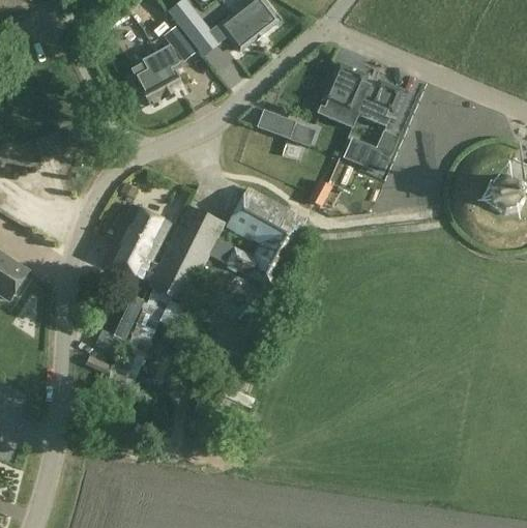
[(0,0),(0,12),(27,4),(26,0),(0,0)]
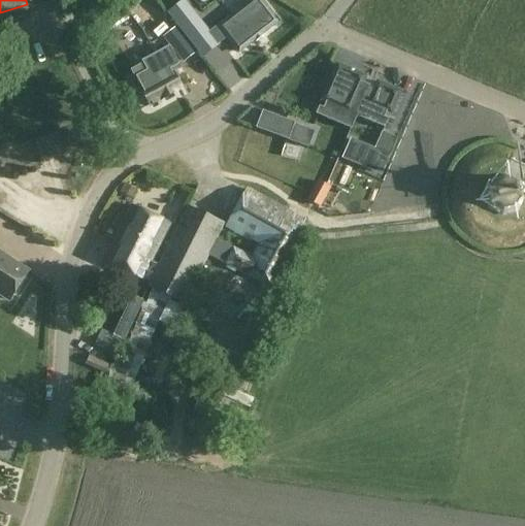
[(185,0),(171,10),(206,55),(221,43),(187,0),(185,0)]
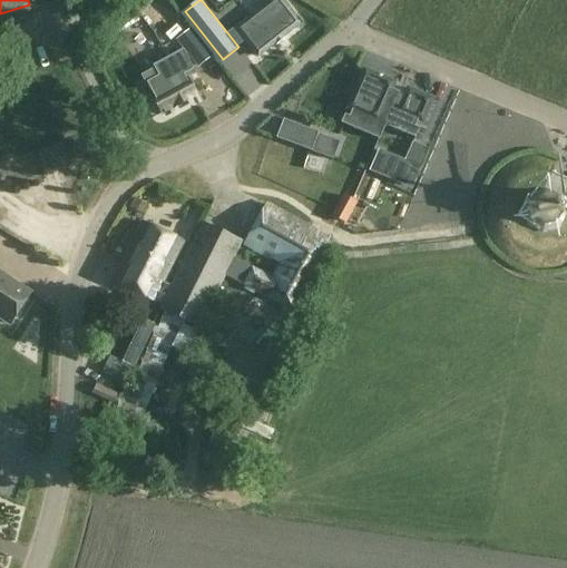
[(303,22),(285,0),(272,0),(238,27),(261,56),(277,42),(279,43),(287,38),(285,36),(303,22)]
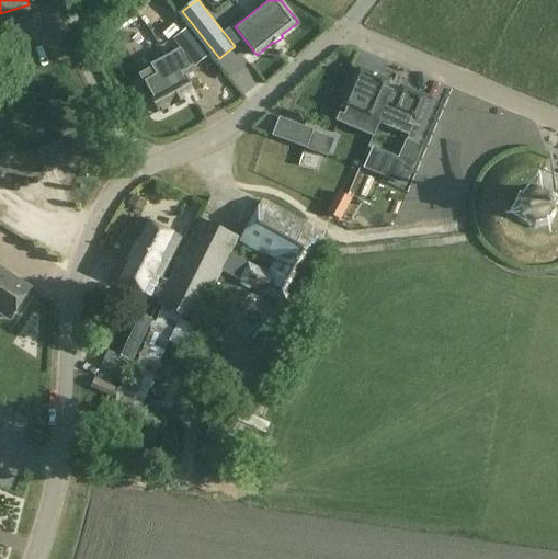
[(212,54),(190,26),(175,38),(197,66),(212,54)]
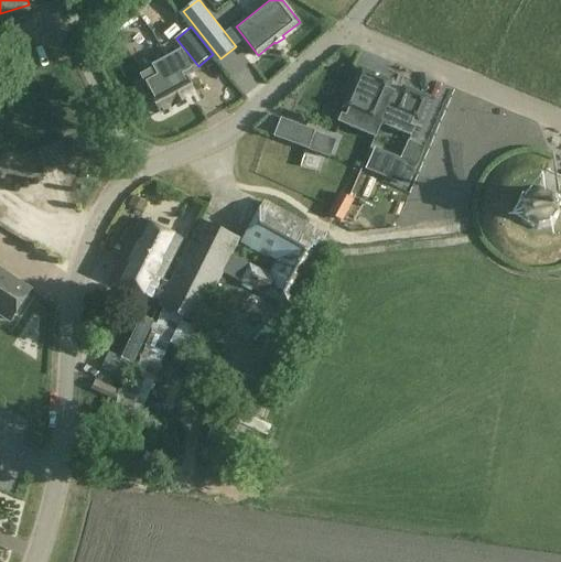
[(195,93),(184,73),(194,67),(183,47),(153,64),(159,74),(148,80),(163,110),(195,93)]
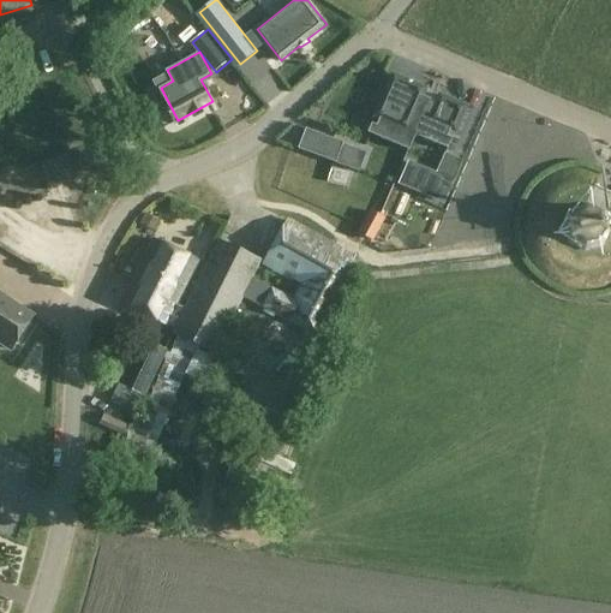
[(370,132),(411,149),(418,135),(417,134),(432,99),(425,95),(429,88),(395,73),(377,117),(382,119),(379,125),(373,123),(370,132)]
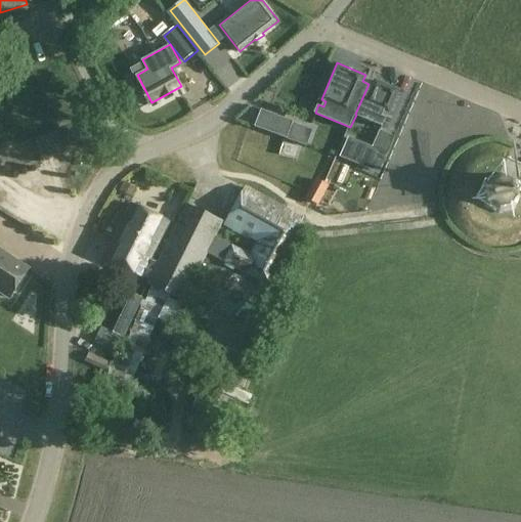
[(355,114),(356,115),(384,126),(388,117),(383,115),(385,110),(390,112),(399,89),(377,80),(374,86),(368,84),(355,114)]
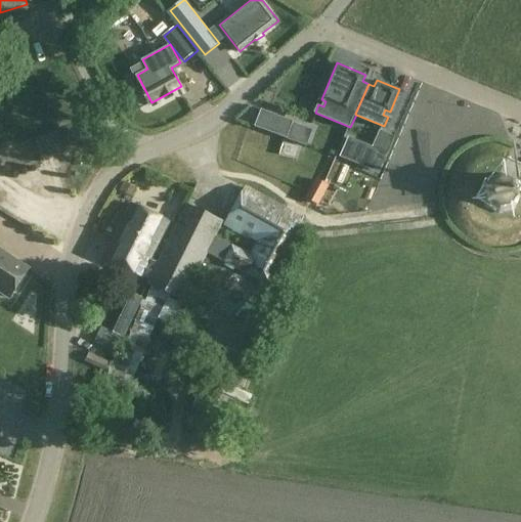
[(289,138),(295,121),(262,109),(256,126),(289,138)]
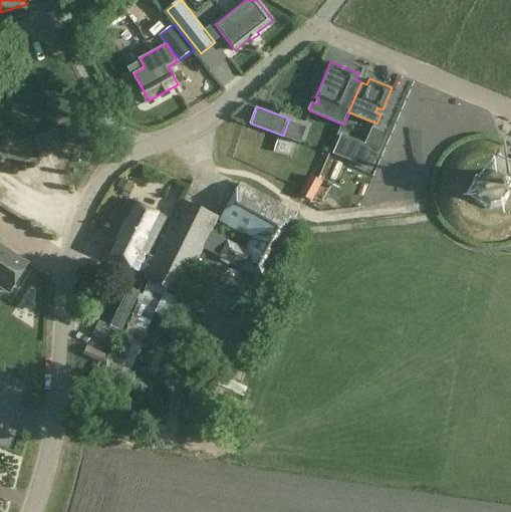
[(350,138),(345,150),(368,159),(370,153),(378,156),(388,134),(374,128),(367,145),(350,138)]
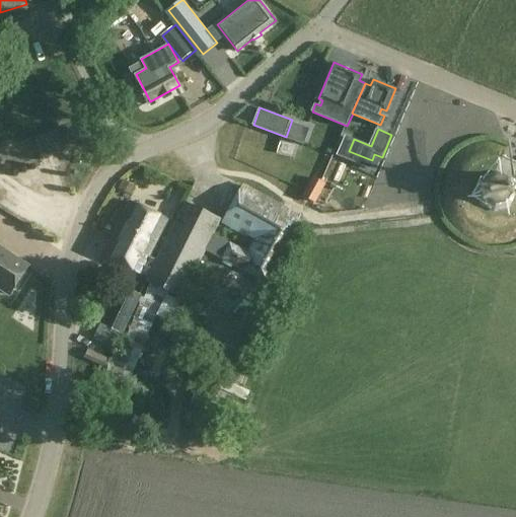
[(496,172),(487,175),(468,167),(461,189),(469,215),(487,206),(496,212),(509,207),(515,210),(515,187),(514,185),(515,181),(515,146),(508,143),(496,172)]
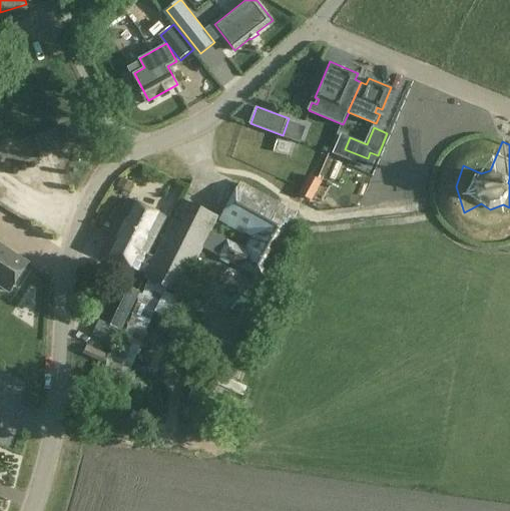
[(322,181),(311,175),(302,192),(312,198),(322,181)]
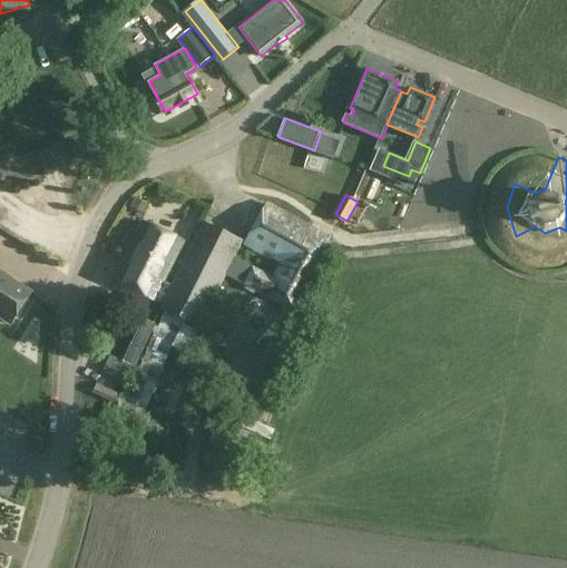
[(246,283),(265,293),(292,307),(329,238),(265,204),(243,245),(280,265),(274,276),(255,266),(246,283)]
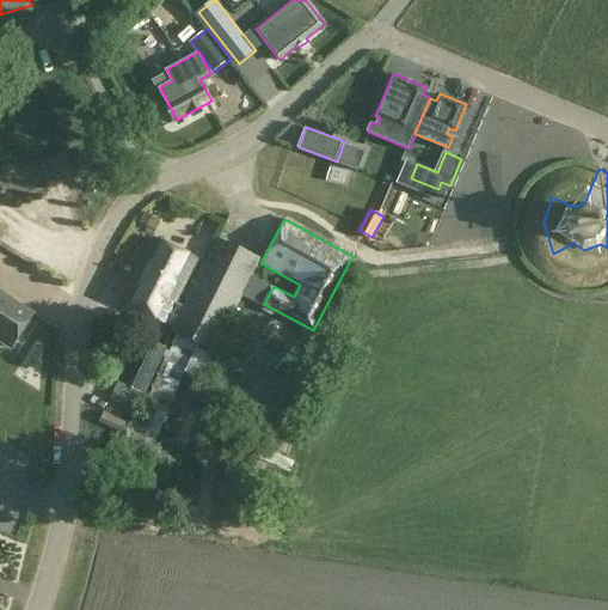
[(141,263),(135,275),(164,290),(165,286),(180,293),(198,258),(154,237),(148,250),(141,246),(134,260),(141,263)]
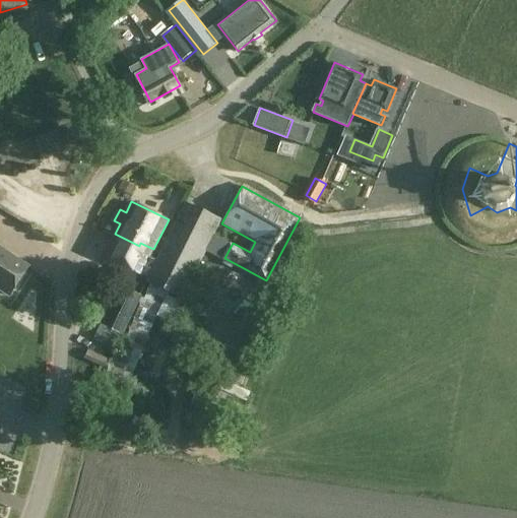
[(147,281),(182,299),(220,219),(187,202),(158,259),(150,277),(147,281)]
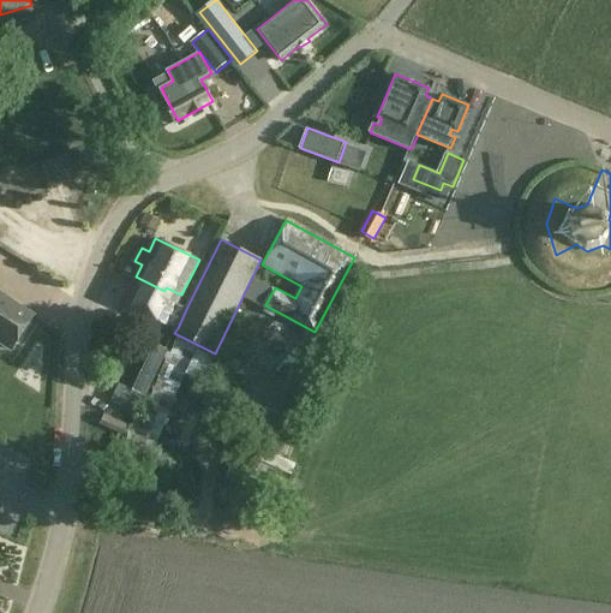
[(178,303),(181,295),(166,287),(165,291),(136,277),(123,303),(167,325),(168,323),(178,328),(187,307),(178,303)]
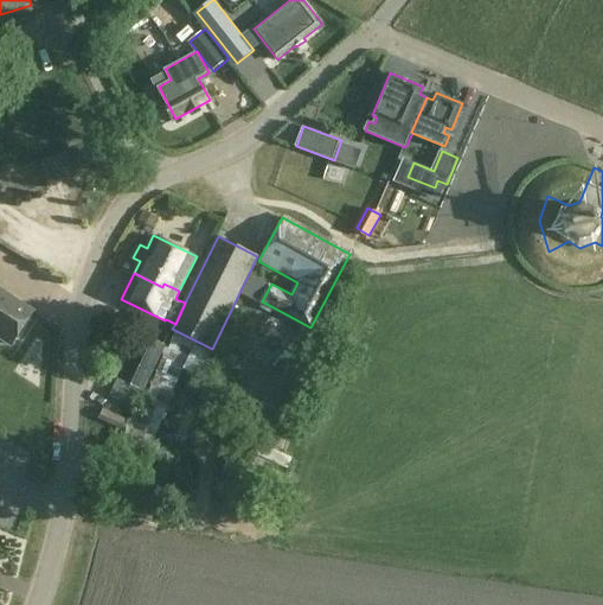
[(602,287),(591,294),(602,312),(602,287)]
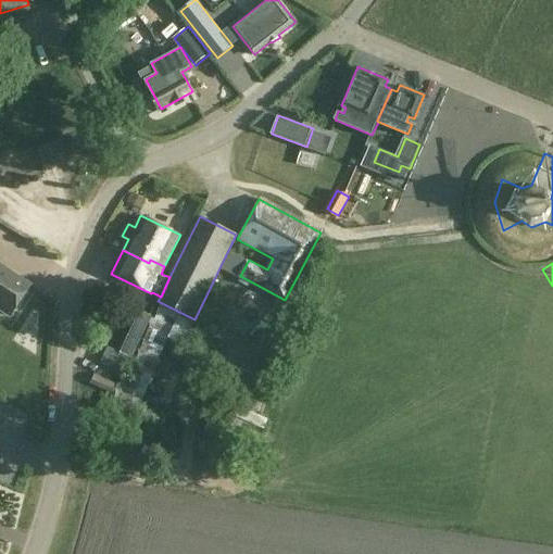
[(0,264),(0,307),(12,315),(32,286),(0,264)]
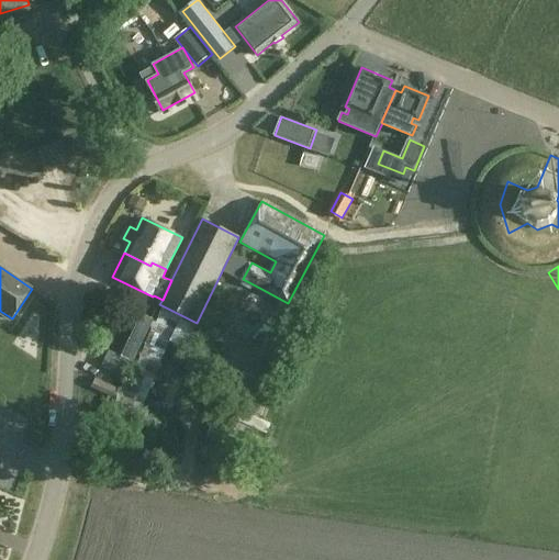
[(129,331),(119,353),(134,359),(144,337),(130,331),(129,331)]
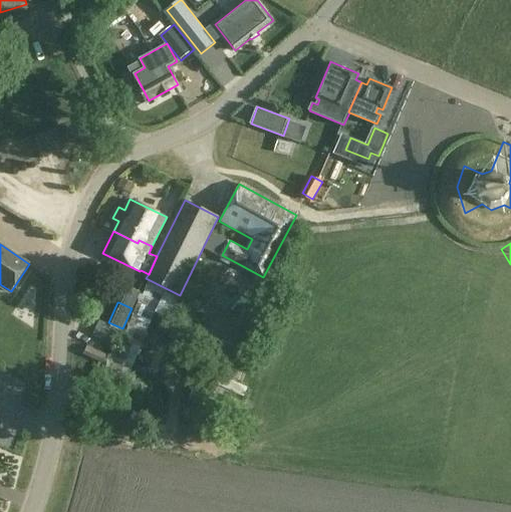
[(122,328),(108,322),(101,319),(94,335),(114,344),(122,328)]
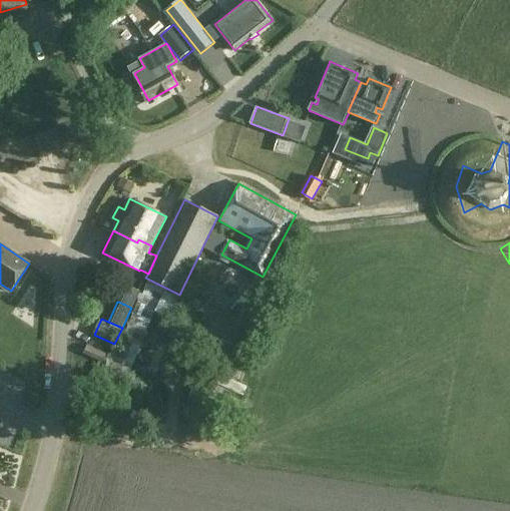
[(239,390),(202,372),(184,414),(221,428),(230,410),(232,411),(237,399),(236,398),(239,390)]
